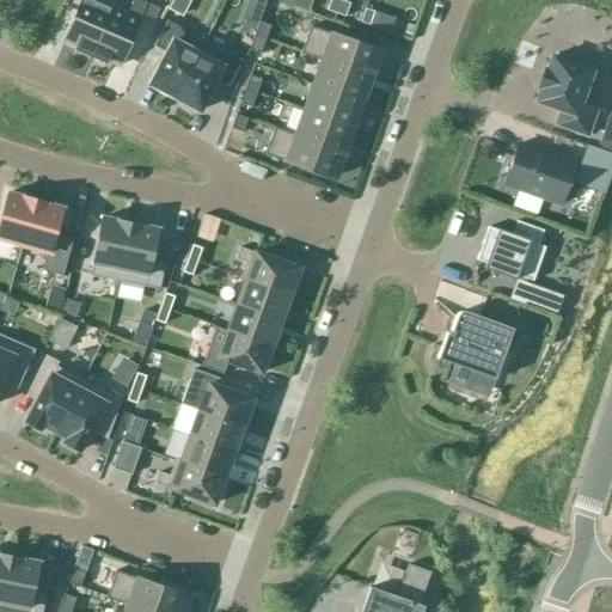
[(111,7),(95,0),(81,0),(63,42),(75,48),(74,50),(90,57),(111,7)]
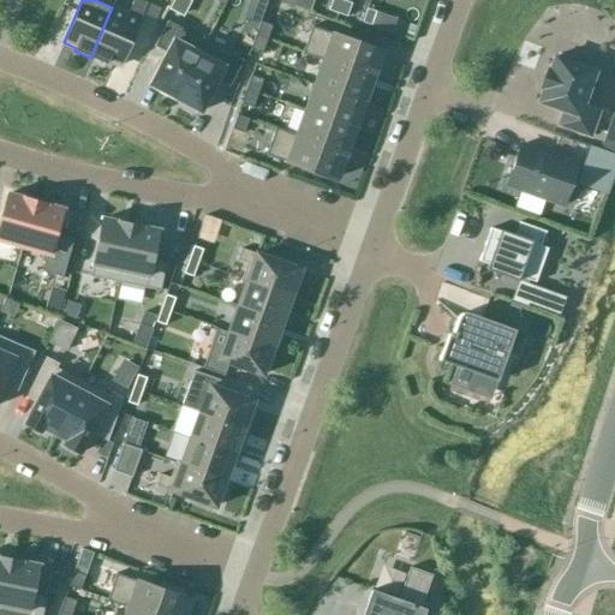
[(132,0),(127,13),(112,7),(90,58),(106,64),(107,61),(119,67),(147,4),(138,0),(132,0)]
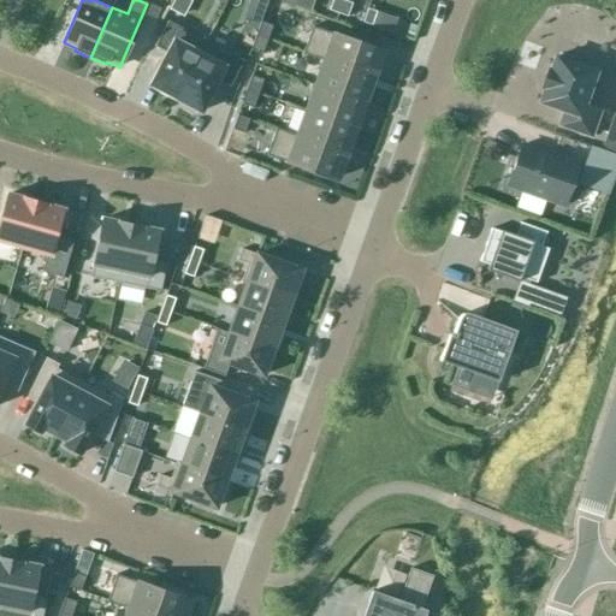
[(303,0),(301,9),(311,12),(314,0),(303,0)]
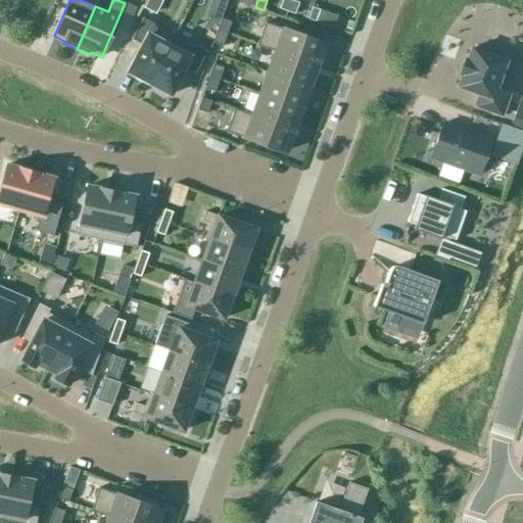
[(290,0),(281,0),(278,9),(286,12),(290,0)]
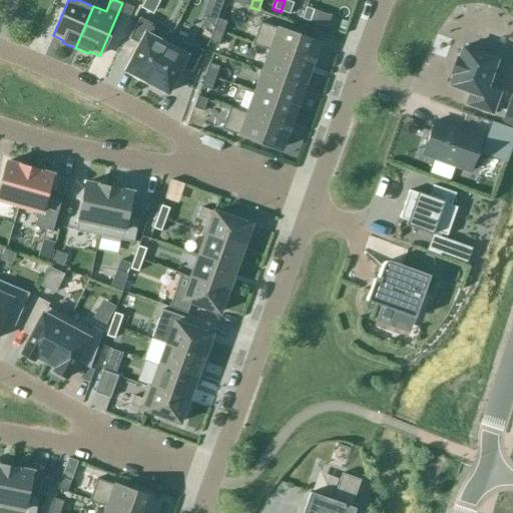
[(293,3),(285,0),(281,12),(289,15),(293,3)]
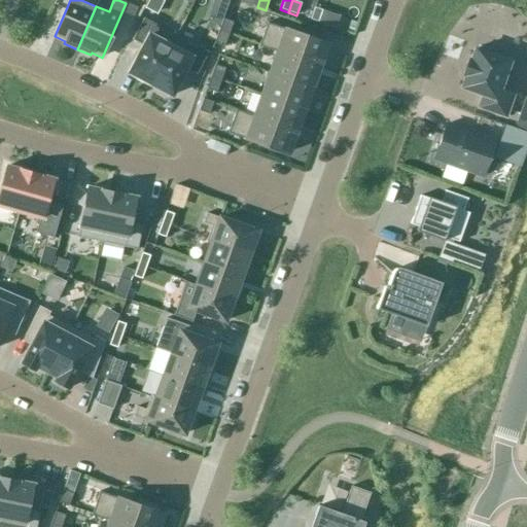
[(126,3),(121,12),(132,16),(136,7),(126,3)]
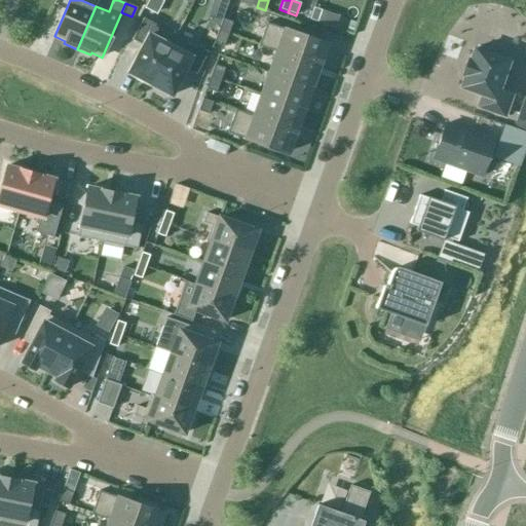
[(321,10),(312,7),(308,20),(316,23),(321,10)]
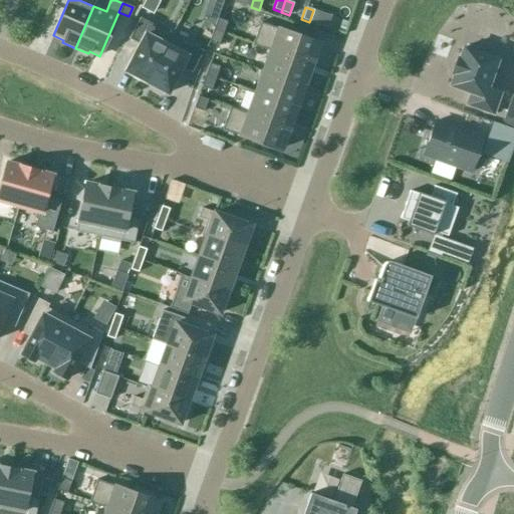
[(139,44),(124,71),(146,82),(170,36),(150,26),(151,24),(139,18),(127,39),(139,44)]
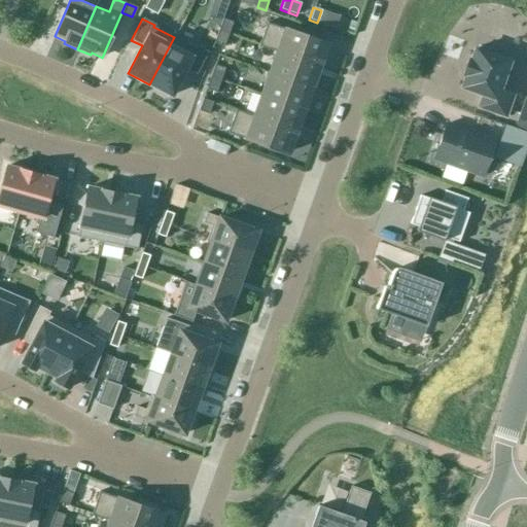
[(232,23),(222,19),(218,31),(227,34),(232,23)]
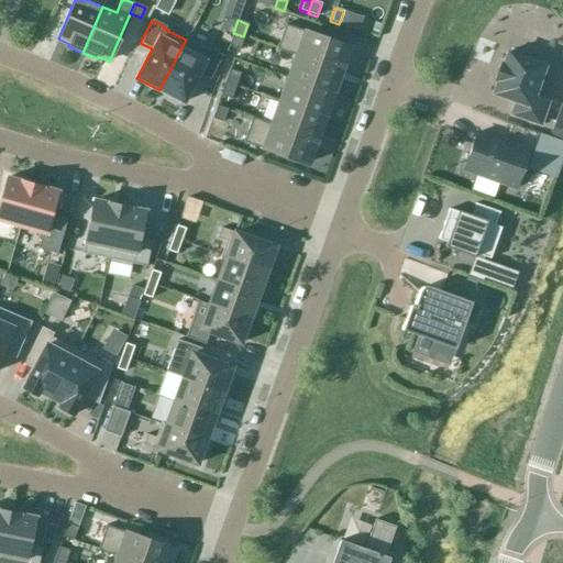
[(297,56),(339,72),(348,47),(285,24),(276,50),(297,57),(297,56)]
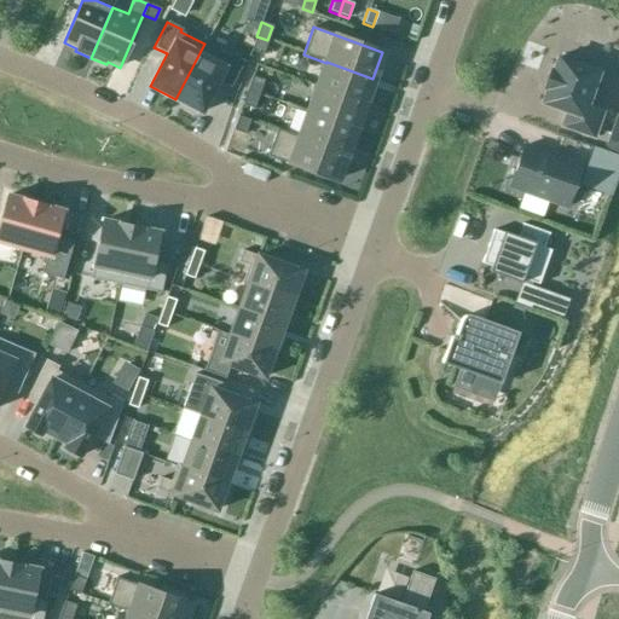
[(267,40),(256,36),(250,51),(262,55),(267,40)]
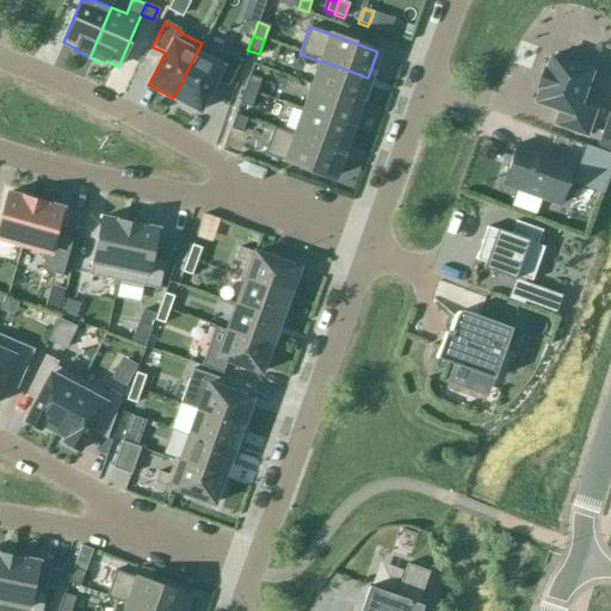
[(202,43),(173,98),(198,111),(215,80),(227,86),(240,61),(227,54),(224,56),(202,43)]
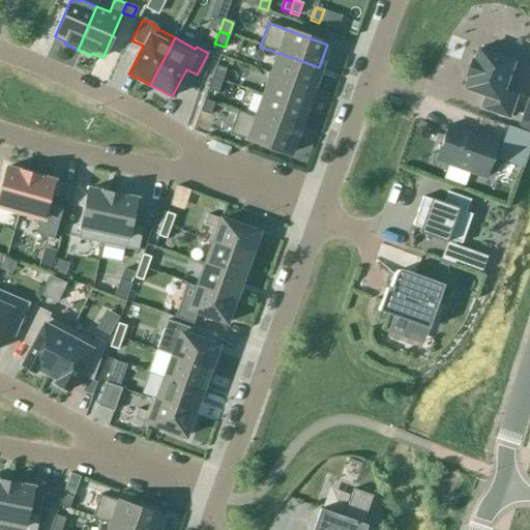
[(497,52),(482,47),(481,47),(479,51),(476,50),(473,60),(471,60),(465,77),(467,77),(463,88),(484,96),(480,108),(507,117),(514,96),(501,91),(511,62),(495,56),(497,52)]
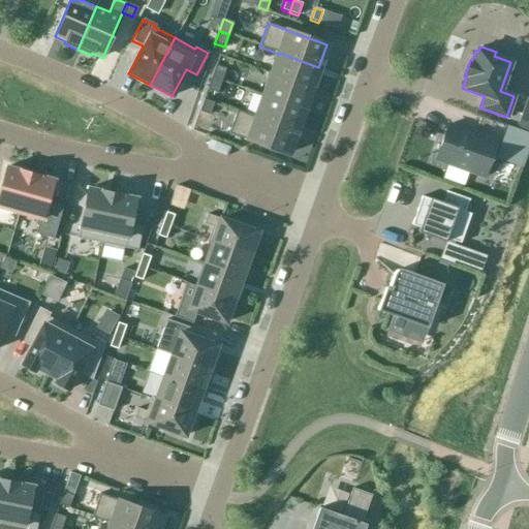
[(311,89),(318,67),(279,53),(279,54),(272,74),(311,89)]
